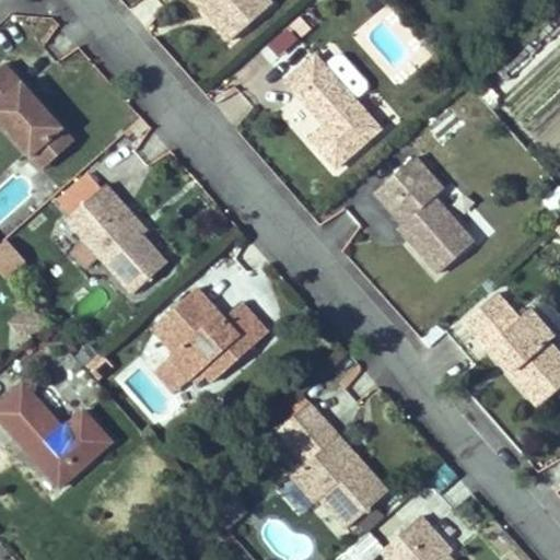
[(195,0),(226,34),(263,0),(195,0)]
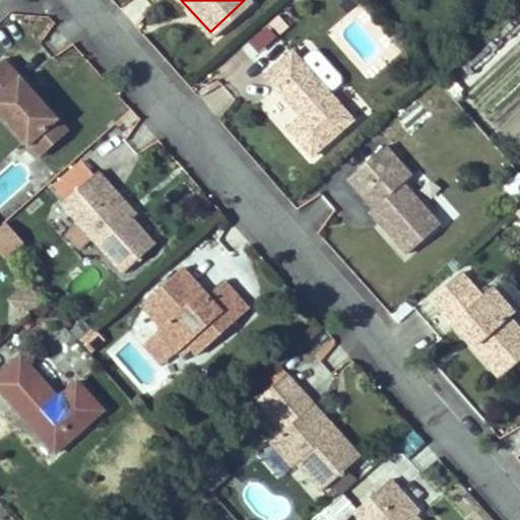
[(261,56),(277,35),(262,23),(247,45),(261,56)]
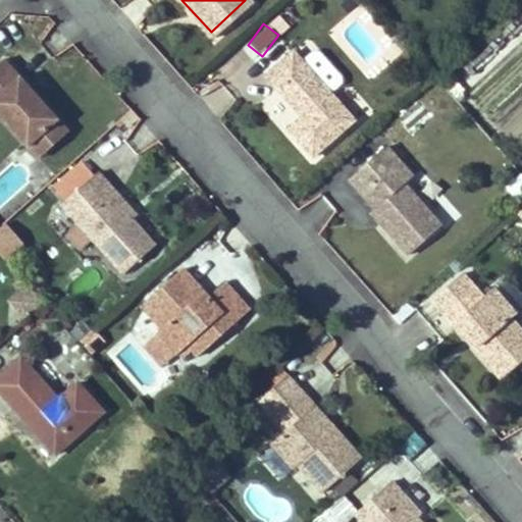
[(358,119),(297,51),(269,75),(306,116),(292,128),(316,156),(358,119)]
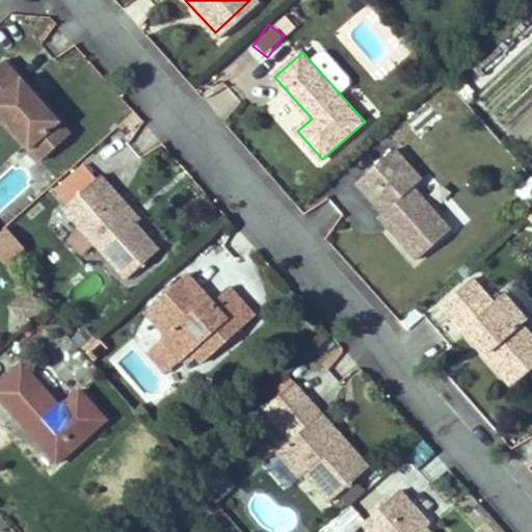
[(0,65),(0,121),(29,153),(59,124),(2,63),(0,65)]
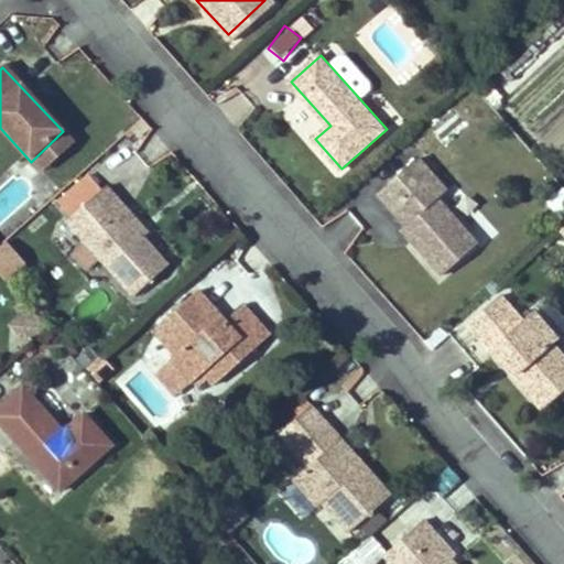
[(63,131),(31,162),(42,174),(75,144),(63,131)]
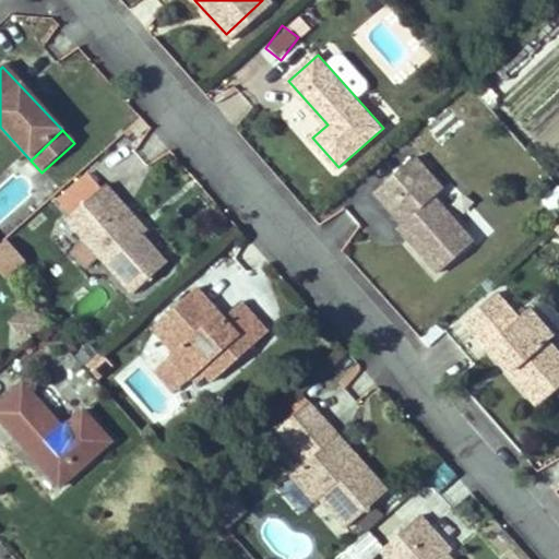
[(412,238),(441,271),(476,240),(437,197),(445,189),(417,156),(378,191),(405,223),(416,234),(412,238)]
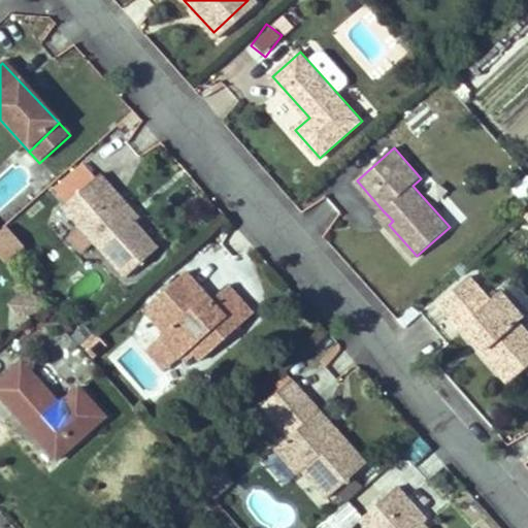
[(96,244),(128,278),(159,250),(134,223),(113,201),(119,197),(99,176),(64,210),(81,229),(85,233),(96,244)]
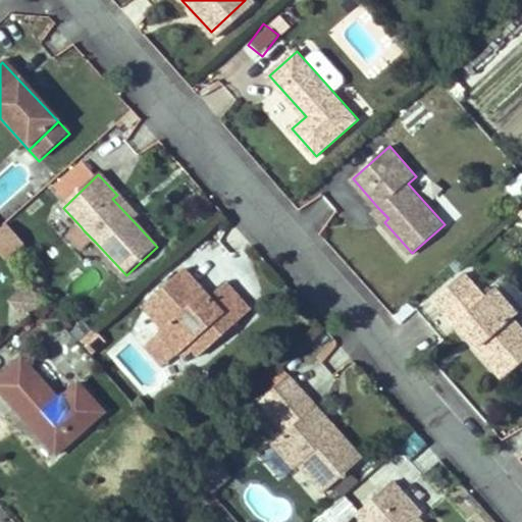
[(138,216),(117,195),(112,199),(133,220),(138,216)]
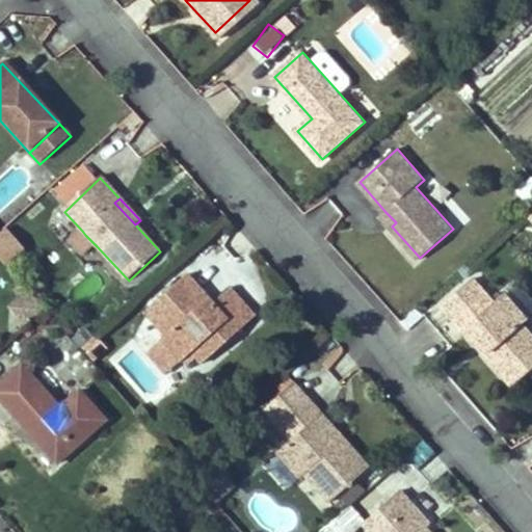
[(396,222),(386,212),(382,215),(392,227),(396,222)]
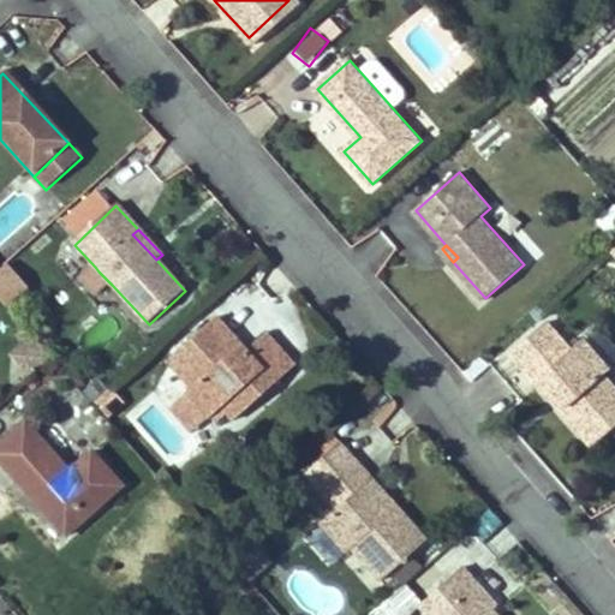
[(99,272),(95,267),(81,280),(97,299),(112,285),(99,272)]
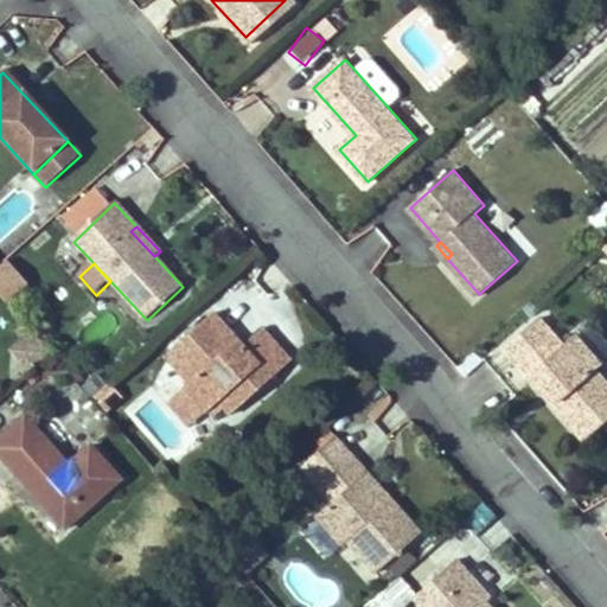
[(262,370),(274,382),(293,364),(264,332),(246,350),(215,317),(167,359),(192,385),(186,391),(210,416),(223,404),(235,417),(253,401),(241,388),(262,370)]
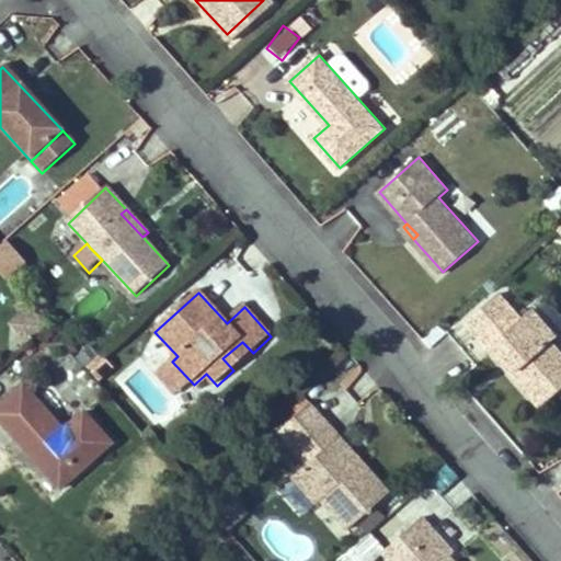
[(500,293),(467,321),(491,347),(495,343),(519,369),(514,374),(542,405),(560,389),(560,351),(552,341),(558,336),(533,308),(522,318),(500,293)]
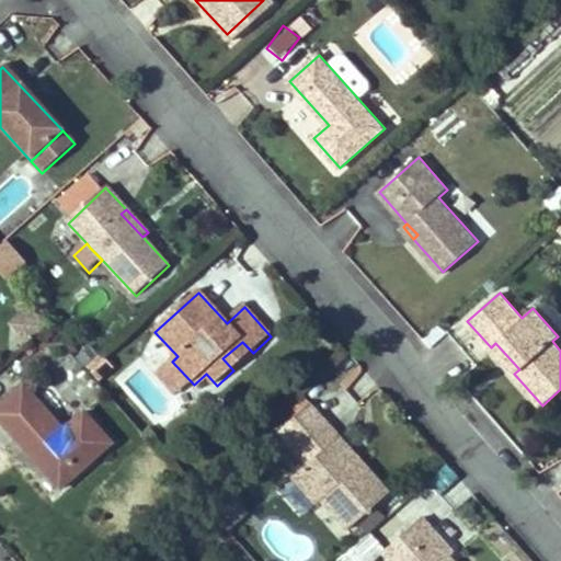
[(50,325),(33,306),(14,323),(31,343),(50,325)]
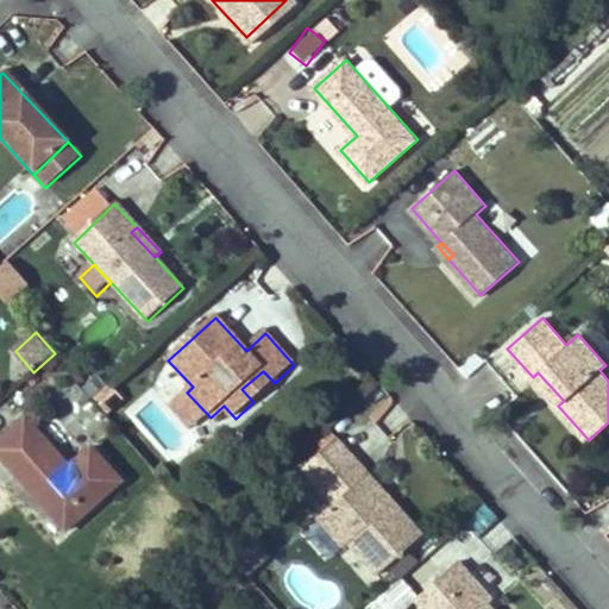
[(253,402),(275,383),(263,371),(242,389),(253,402)]
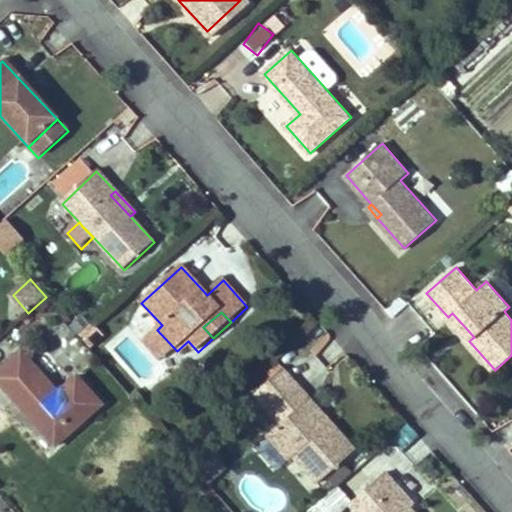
[(452,313),(448,317),(469,341),(474,337),(452,313)]
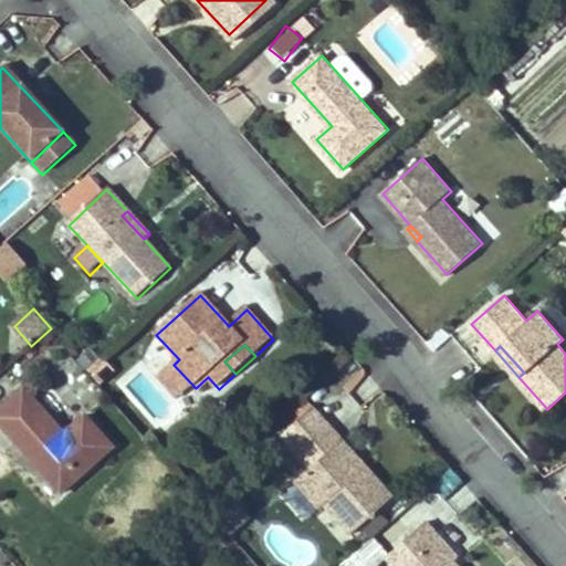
[(104,357),(88,371),(102,386),(117,371),(104,357)]
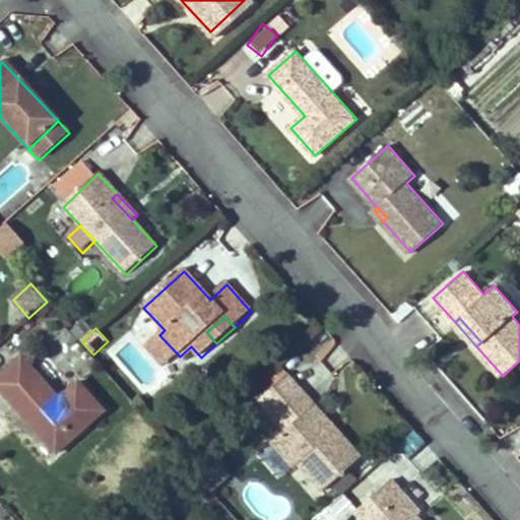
[(61,398),(23,356),(0,378),(0,388),(58,453),(106,410),(80,381),(61,398)]
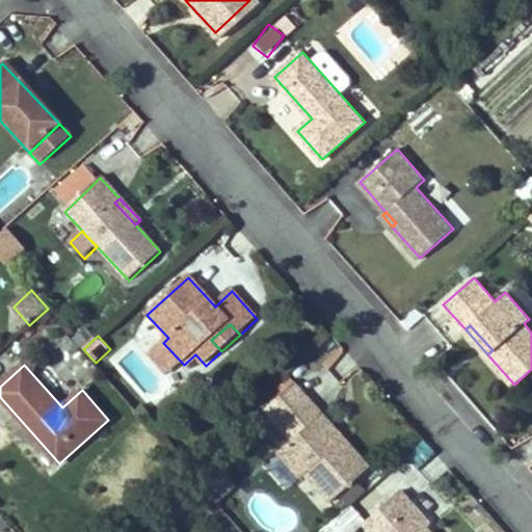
[(265,410),(277,424),(307,398),(294,384),(265,410)]
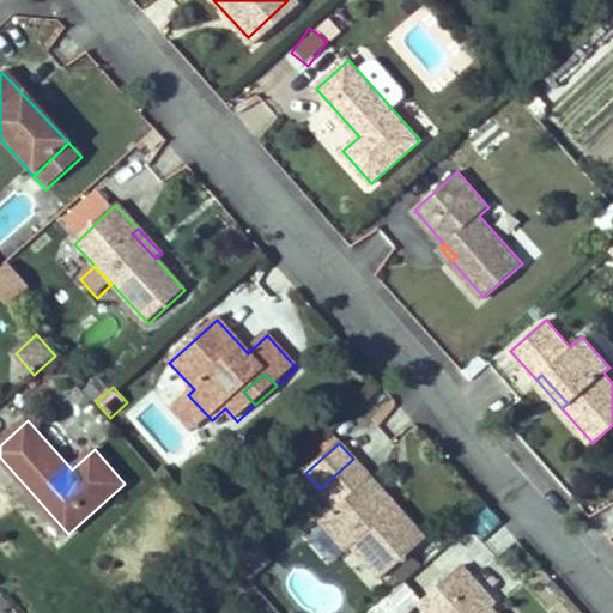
[(371,479),(353,459),(320,489),(338,507),(320,522),(347,551),(352,547),(381,580),(425,539),(395,505),(390,511),(365,483),(371,479)]
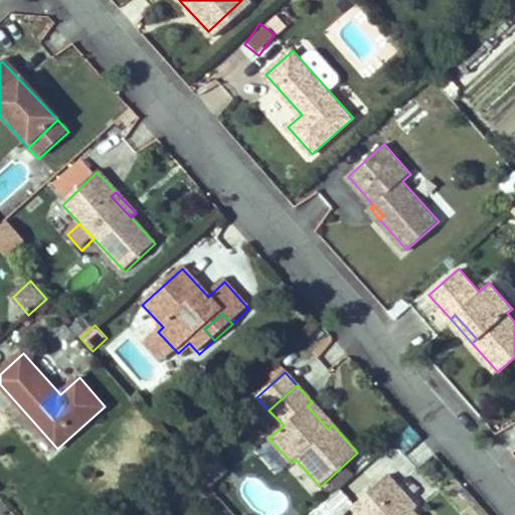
[(332,424),(312,402),(307,405),(328,430),(332,424)]
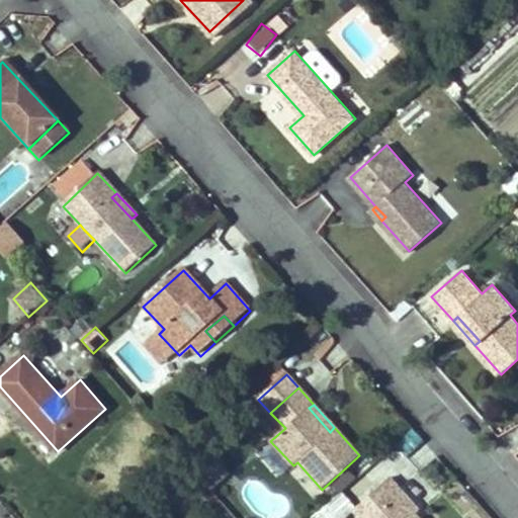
[(401,490),(390,477),(353,510),(360,517),(418,517),(415,514),(396,494),(401,490)]
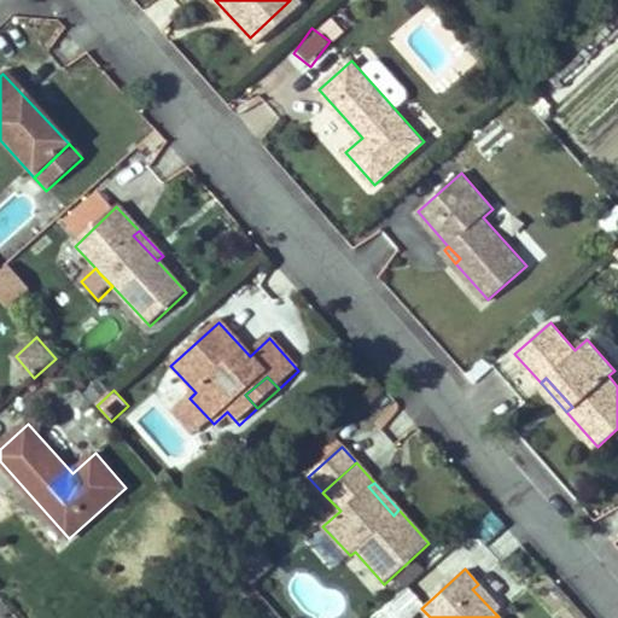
[(500,608),(478,584),(472,589),(495,613),(500,608)]
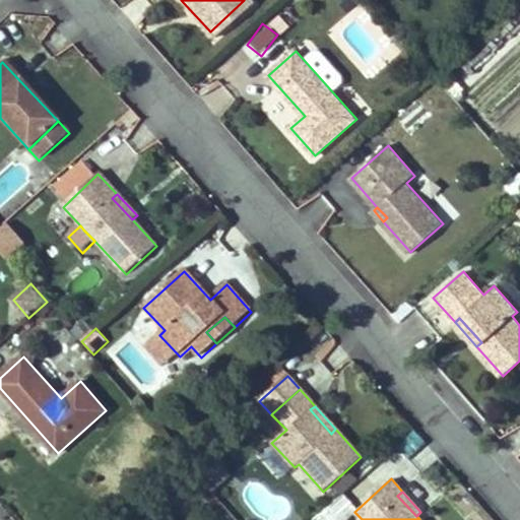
[(338,519),(353,513),(345,498),(331,506),(338,519)]
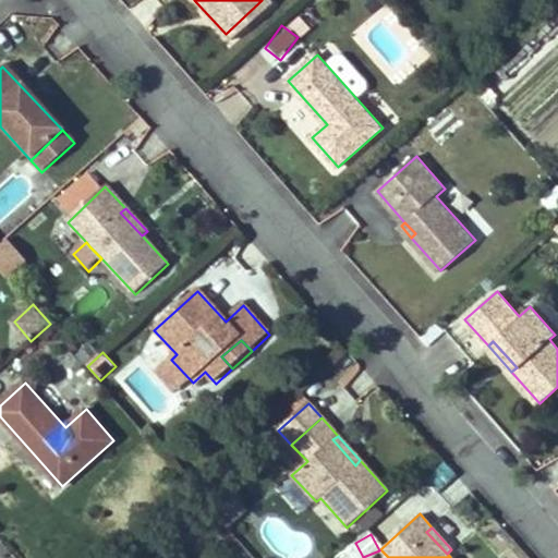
[(160,557),(186,557),(176,545),(160,557)]
